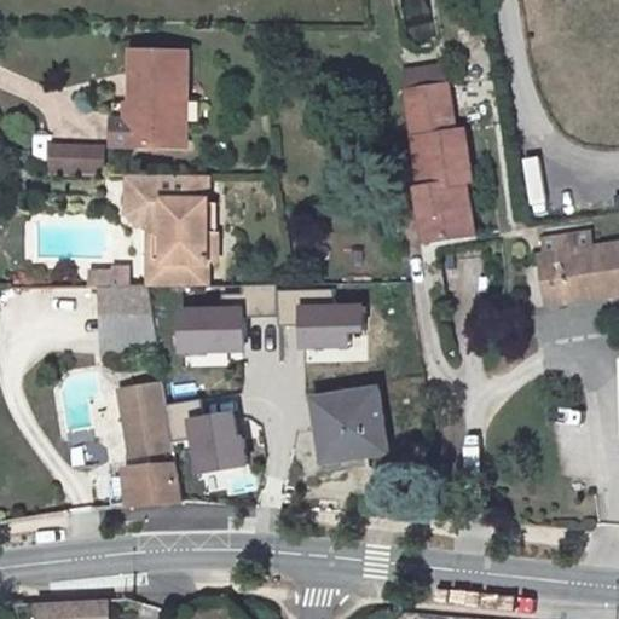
[(190,53),(134,51),(132,103),(131,146),(186,148),(190,53)]
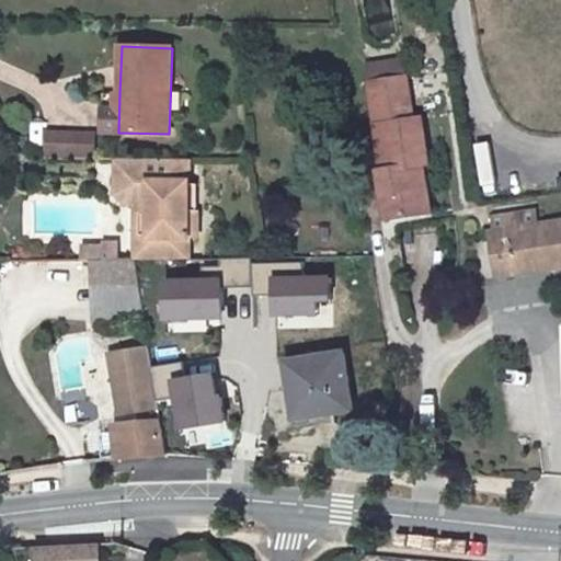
[(407,83),(404,66),(388,68),(391,86),(407,83)]
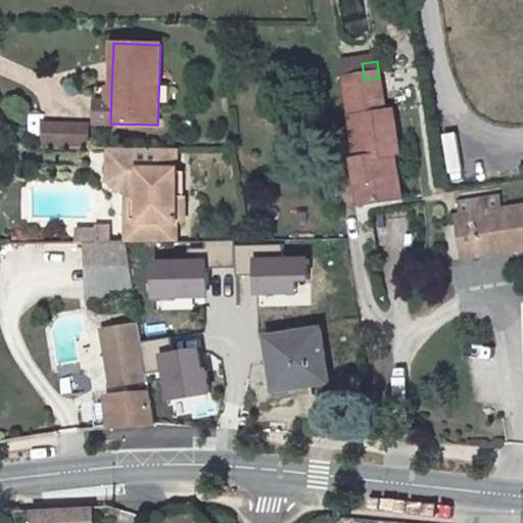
[(362,63),(340,66),(343,84),(365,80),(362,63)]
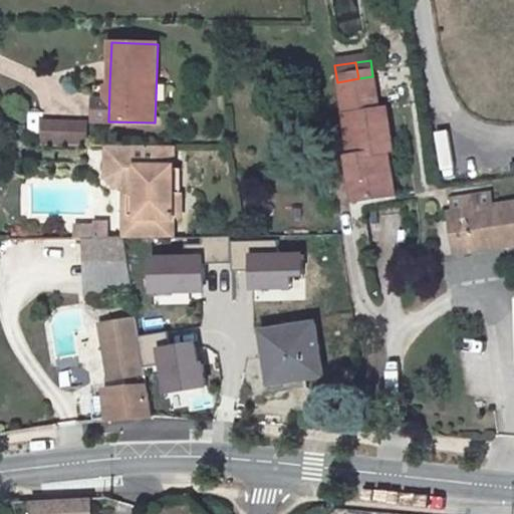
[(358,78),(337,82),(341,113),(347,112),(353,153),(346,155),(350,179),(356,179),(359,205),(393,198),(386,155),(393,155),(384,109),(378,109),(372,76),(358,78)]
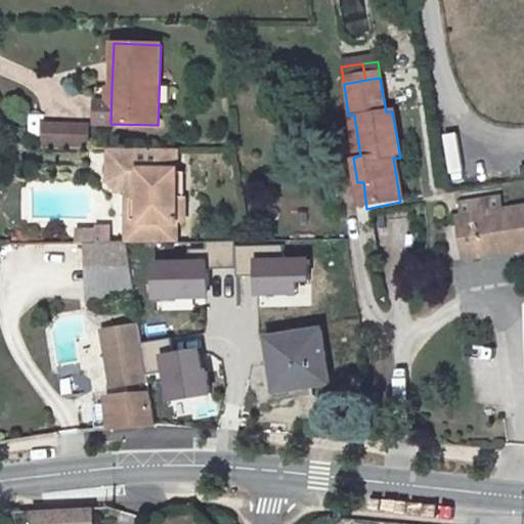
[(112,87),(100,87),(99,124),(111,124),(112,87)]
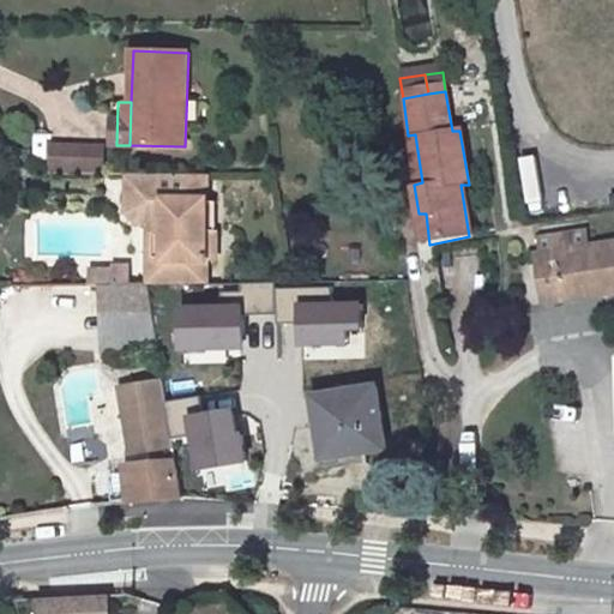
[(62,148),(61,169),(110,169),(110,146),(62,148)]
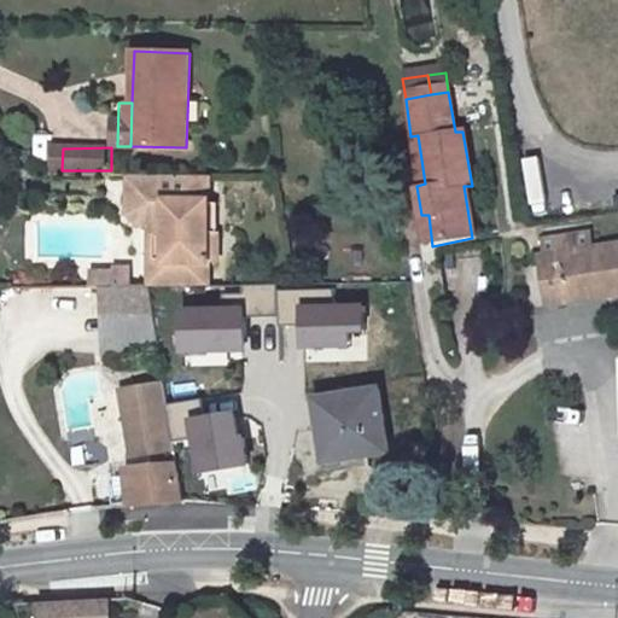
[(542,151),(522,153),(529,209),(549,205),(542,151)]
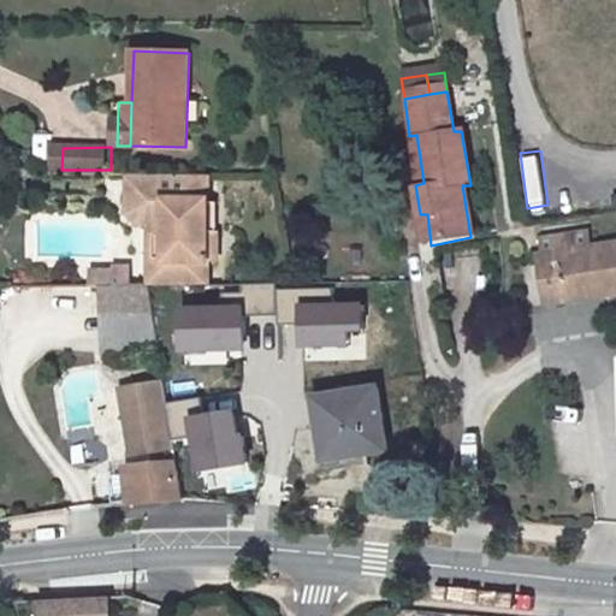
[(126,211),(141,221),(165,223),(165,272),(205,271),(203,256),(205,207),(205,170),(128,170),(126,211)]
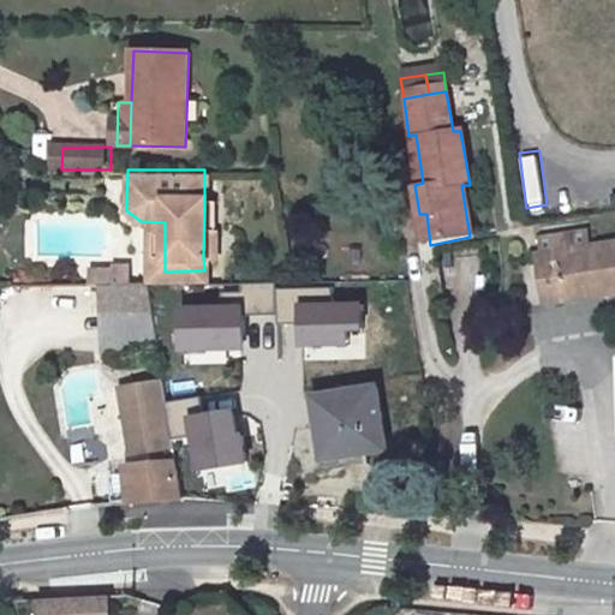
[(214,255),(216,207),(204,207),(203,256),(214,255)]
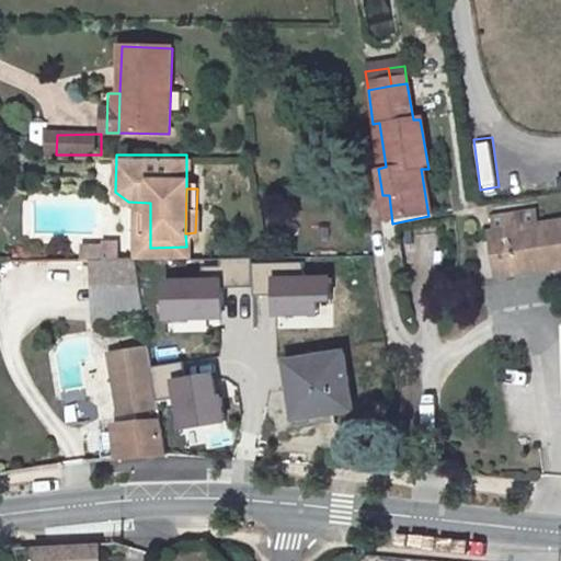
[(150,203),(128,202),(127,261),(135,261),(185,260),(186,247),(150,248),(150,203)]
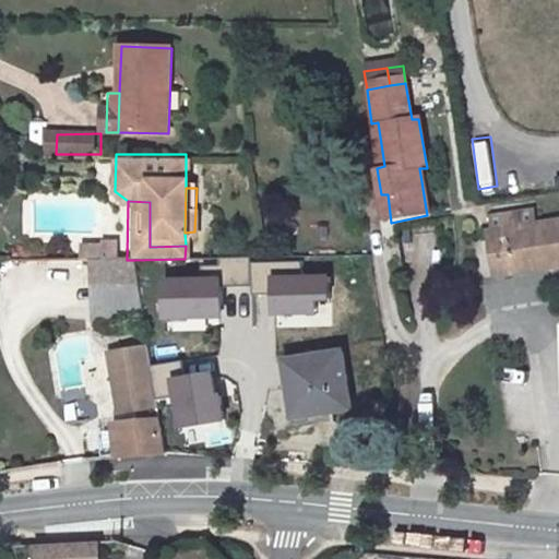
[(558,244),(496,254),(502,299),(558,288),(558,244)]
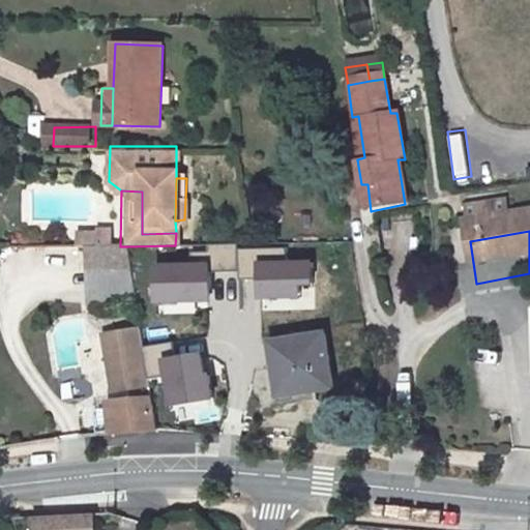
[(239,243),(209,244),(209,252),(190,252),(192,266),(157,266),(158,301),(211,299),(210,272),(239,271),(239,243)]
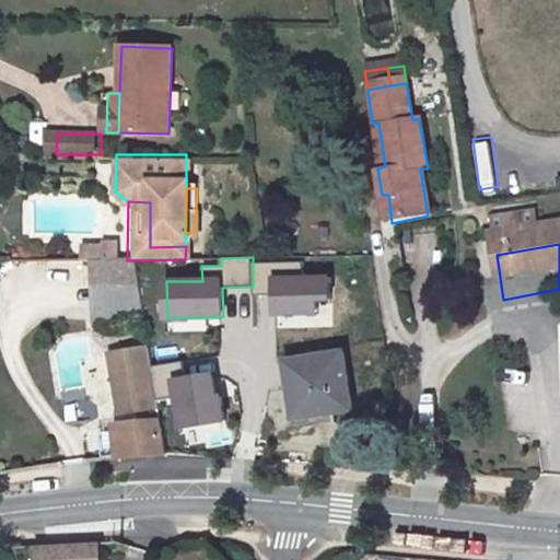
[(89,280),(138,280),(135,260),(127,260),(88,261),(89,280)]
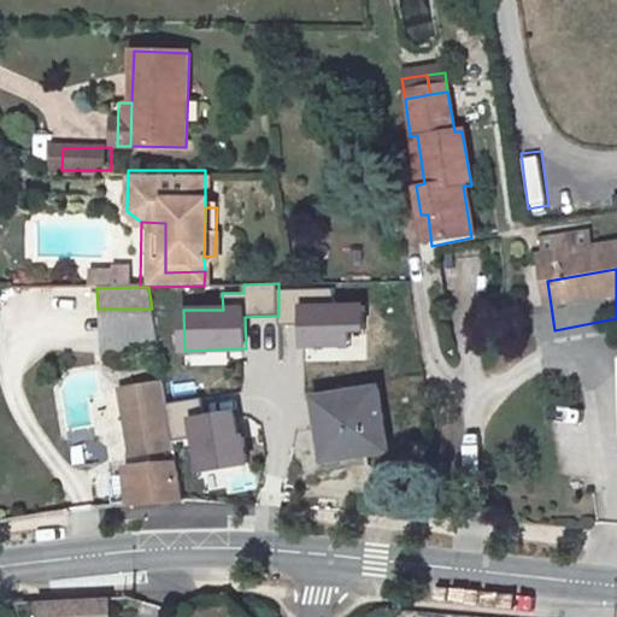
[(127,407),(131,441),(141,451),(147,450),(150,463),(176,462),(174,442),(166,404),(164,383),(141,386),(139,389),(127,407)]
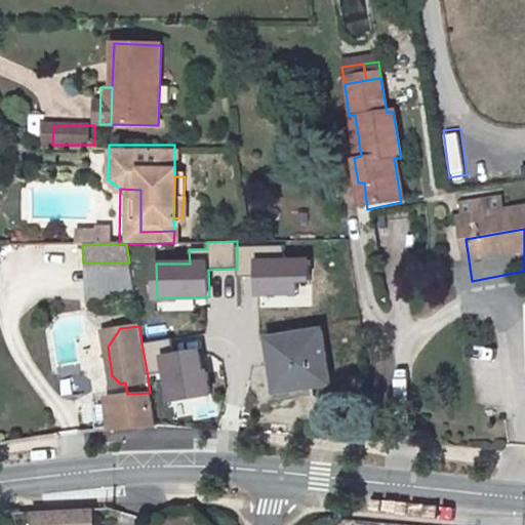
[(320,332),(269,341),(278,395),(330,386),(320,332)]
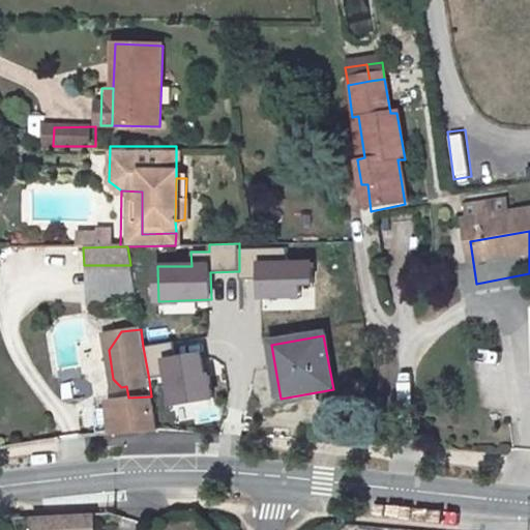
[(174,342),(143,347),(149,380),(169,376),(174,405),(213,399),(209,376),(206,376),(202,354),(177,359),(174,342)]
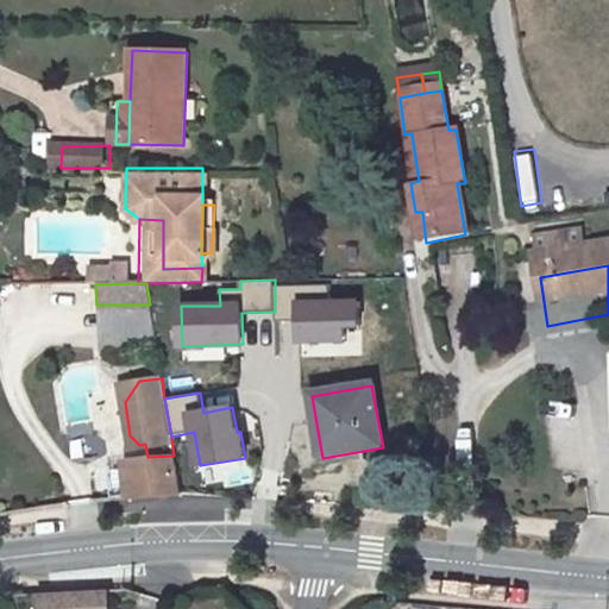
[(148,457),(124,459),(127,497),(181,495),(174,456),(148,457)]
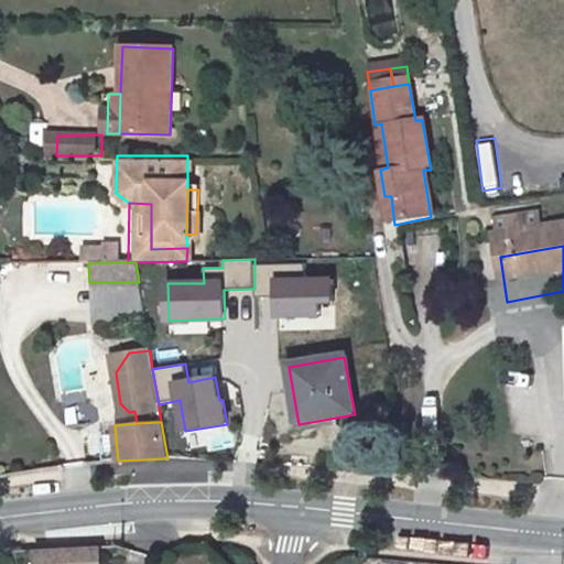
[(104,563),(104,551),(33,554),(33,563),(104,563)]
